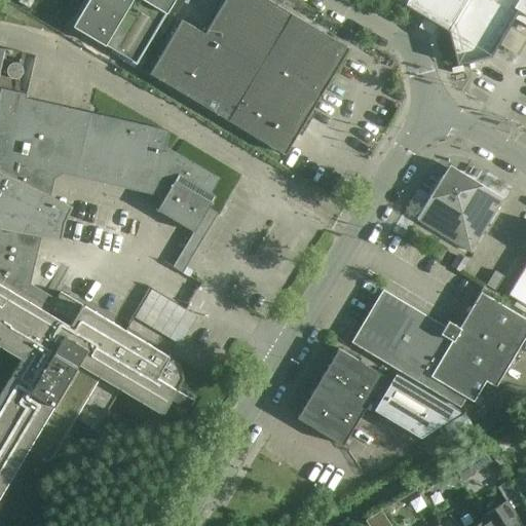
[(19,6),(29,12),(32,6),(22,0),(19,6)]
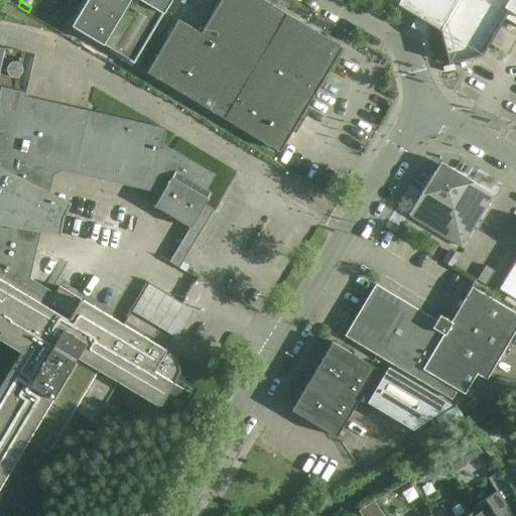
[(86,0),(71,26),(102,44),(128,0),(86,0)]
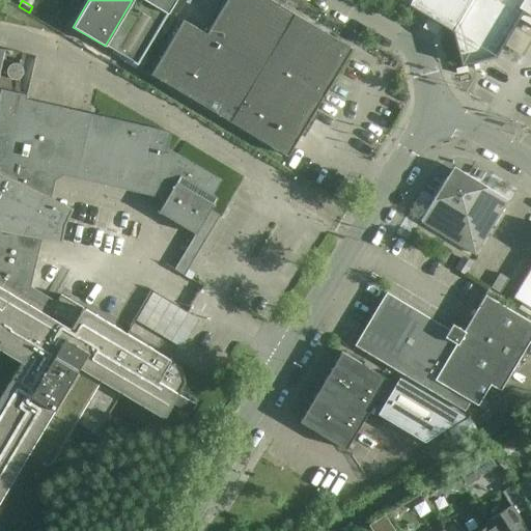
[(132,0),(105,46),(137,65),(175,0),(132,0)]
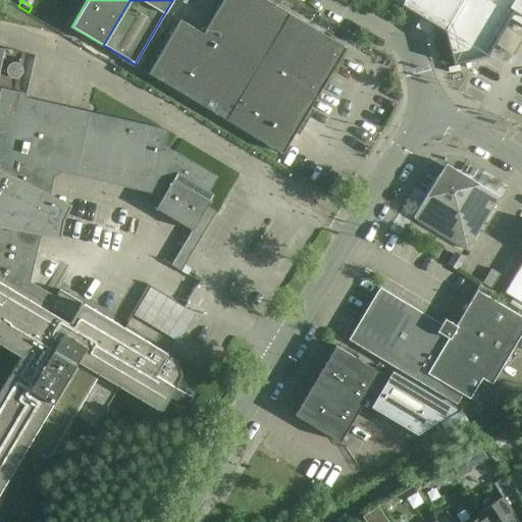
[(148,73),(281,153),(346,48),(265,0),(222,0),(203,34),(179,19),(148,73)]
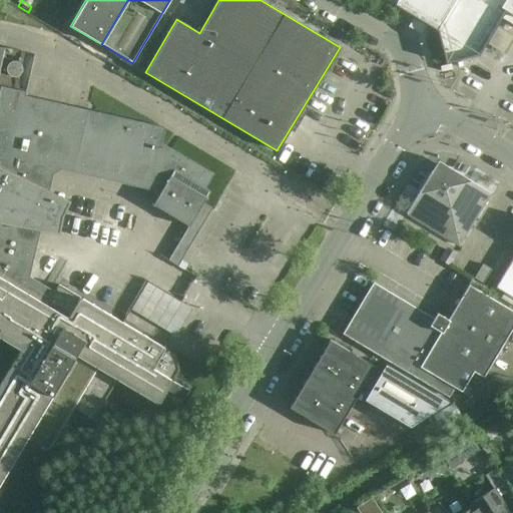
[(512,0),(386,0),(437,30),(445,63),(478,55),(500,18),(512,25),(512,0)]
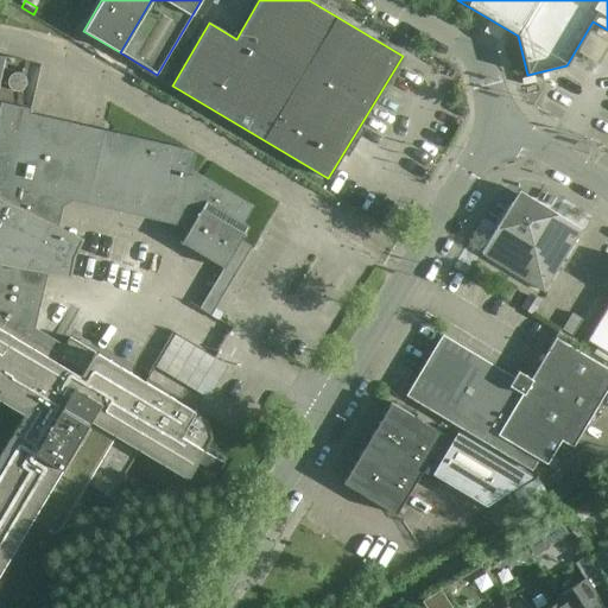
[(7,82),(6,83),(7,86),(7,87),(8,88),(10,90),(11,92),(12,92),(13,93),(16,93),(17,93),(19,93),(20,92),(23,92),(24,90),(25,88),(25,87),(26,86),(26,83),(26,82),(25,80),(25,78),(24,77),(23,76),(20,75),(19,74),(17,74),(16,74),(13,74),(12,75),(11,76),(10,77),(8,78),(7,80),(7,82)]
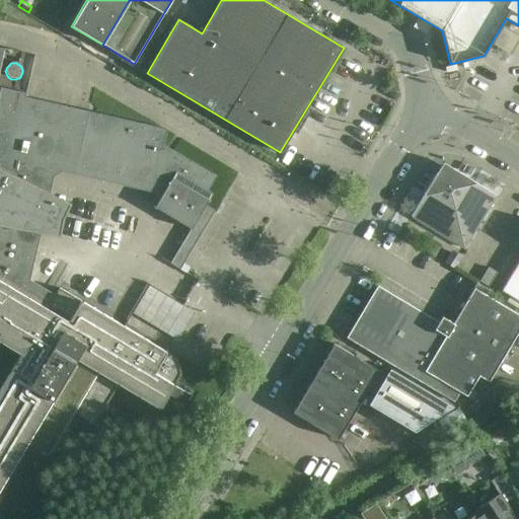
[(153,184),(163,191),(154,207),(191,229),(212,194),(208,191),(215,177),(192,162),(162,145),(166,129),(24,97),(25,93),(0,87),(0,488),(27,442),(49,454),(73,413),(93,426),(119,383),(160,409),(169,393),(186,402),(191,394),(175,385),(181,374),(177,357),(60,288),(52,302),(20,284),(49,161),(153,184)]
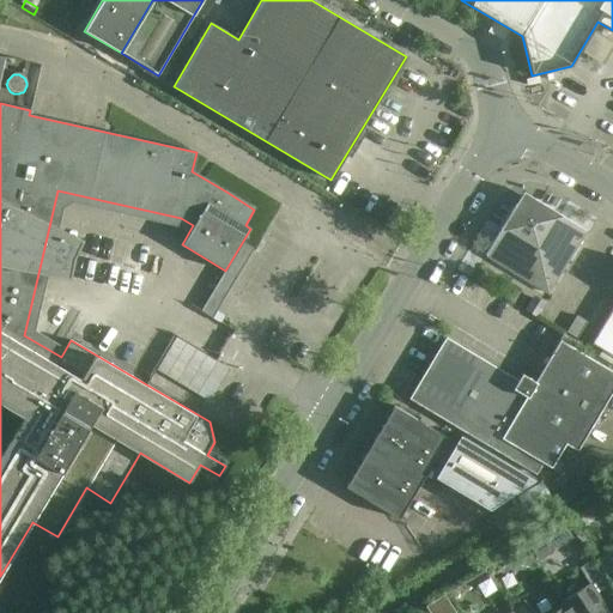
[(523,193),(485,255),(547,293),(586,231),(523,193)]
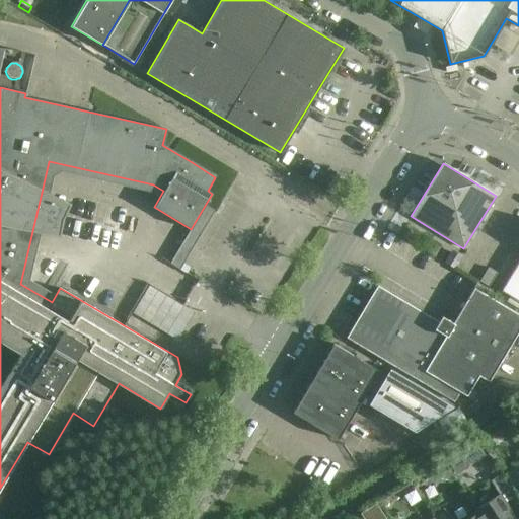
[(518,260),(501,291),(510,296),(506,302),(518,310),(518,260)]
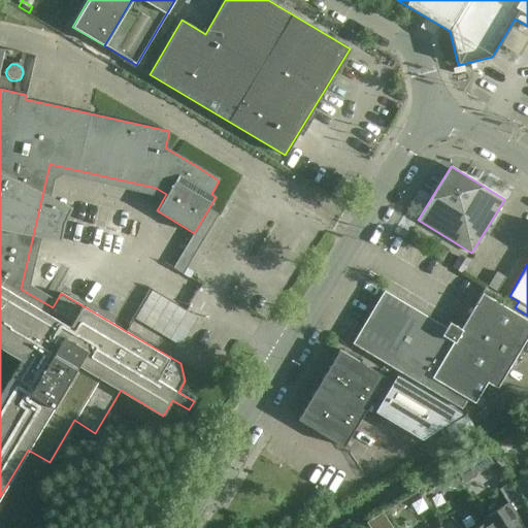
[(352,343),(461,408),(467,399),(474,403),(487,383),(497,389),(527,335),(527,320),(482,293),(457,335),(384,291),(352,343)]
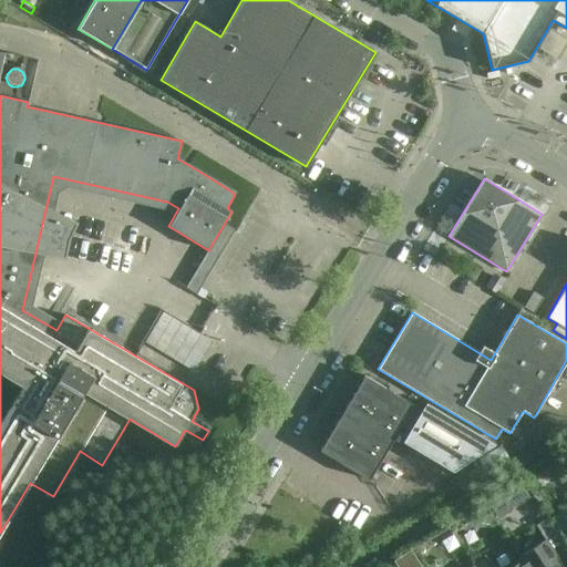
[(413,405),(363,375),(319,451),(369,480),(413,405)]
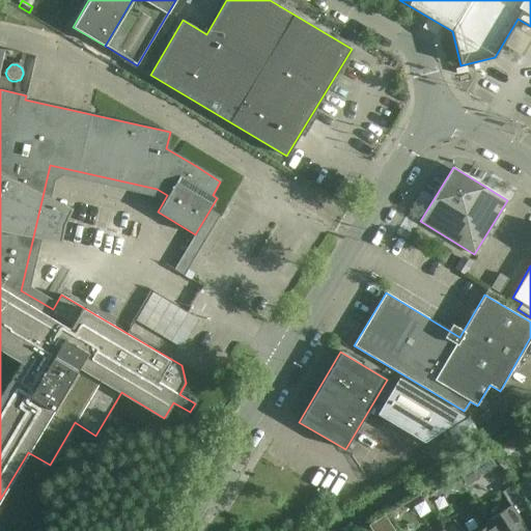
[(423,442),(463,415),(398,376),(376,413),(423,442)]
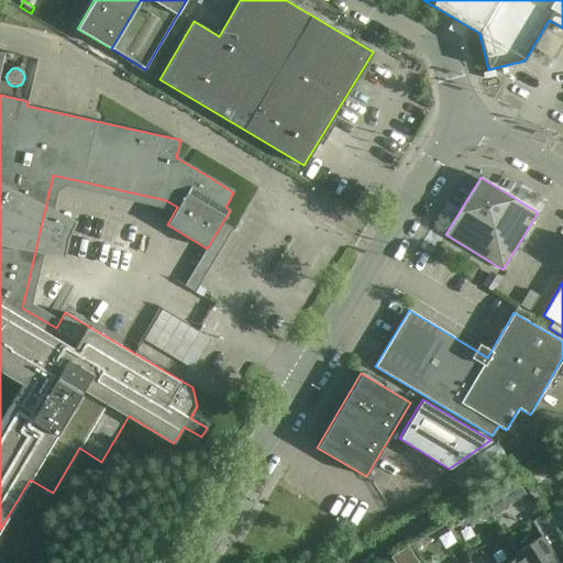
[(516,553),(522,562),(560,562),(548,545),(559,539),(543,515),(532,521),(541,537),(516,553)]
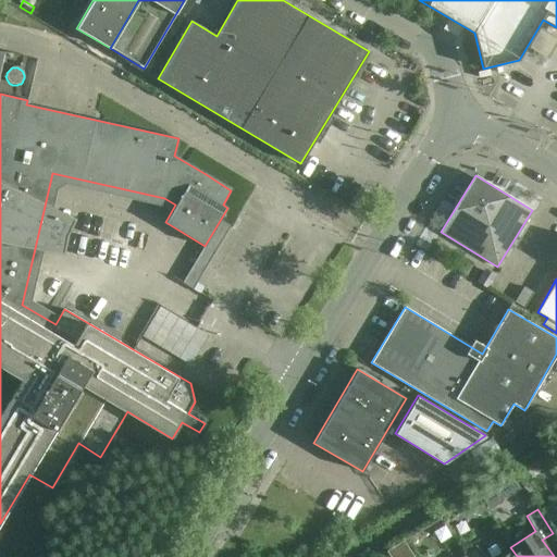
[(517,556),(510,547),(512,551),(503,556),(481,556),(477,548),(466,556),(517,556)]
